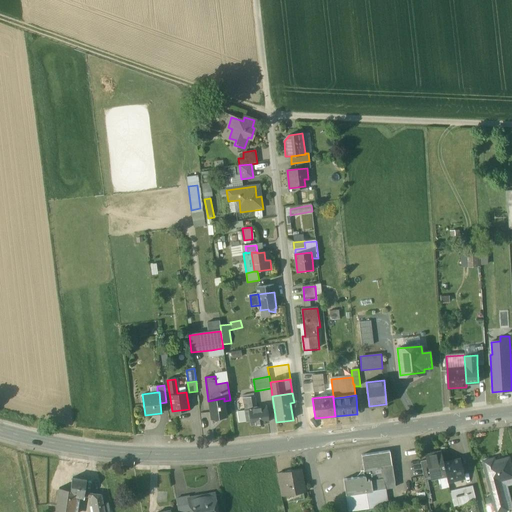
[(266,407),(256,409),(254,397),(243,399),(245,411),(247,422),(251,421),(252,425),(268,423),(266,407)]
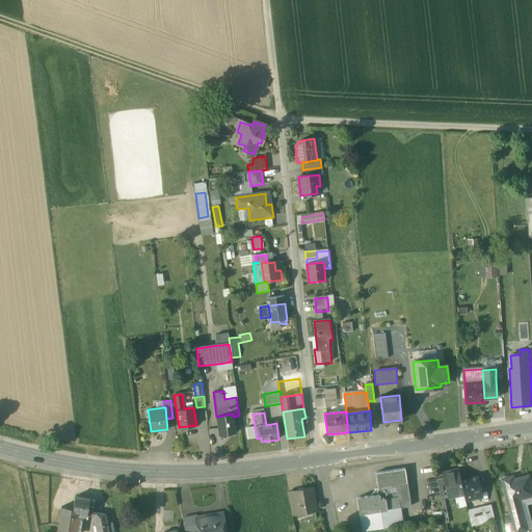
[(216,417),(219,434),(220,434),(220,436),(229,434),(229,433),(236,431),(233,417),(233,414),(216,417)]
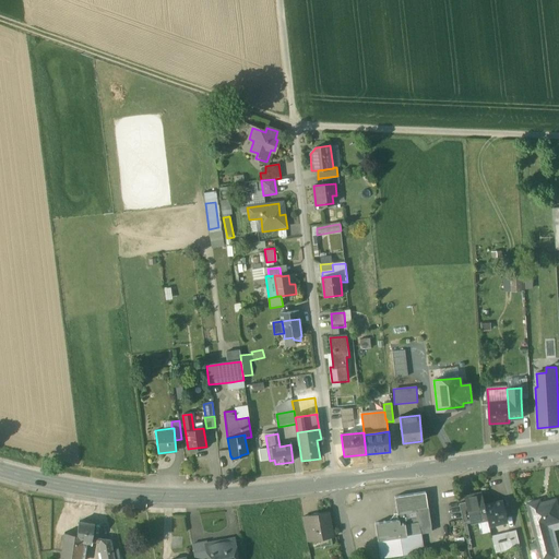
[(268,449),(259,450),(261,462),(270,461),(268,449)]
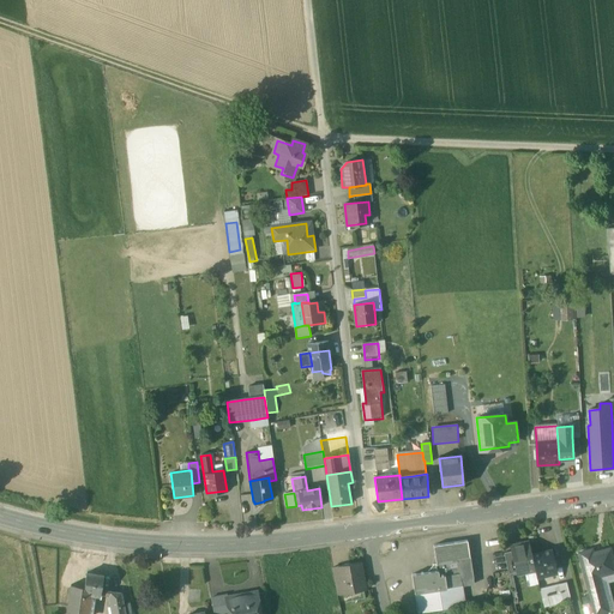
[(465,606),(462,587),(474,584),(473,577),(467,541),(433,546),(435,564),(433,565),(428,571),(428,572),(411,575),(414,594),(417,613),(465,606)]
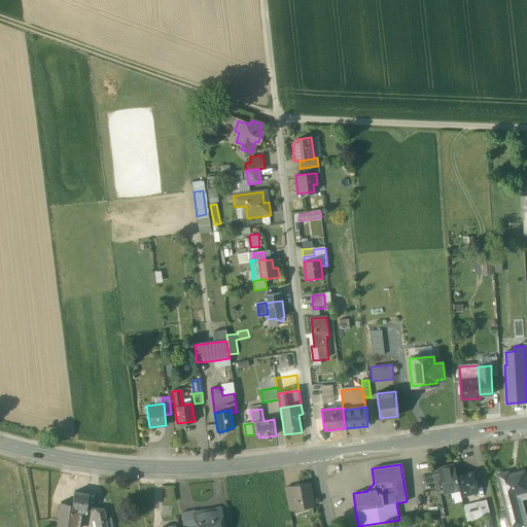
[(456,477),(453,465),(437,469),(438,473),(443,491),(443,493),(459,489),(456,477)]
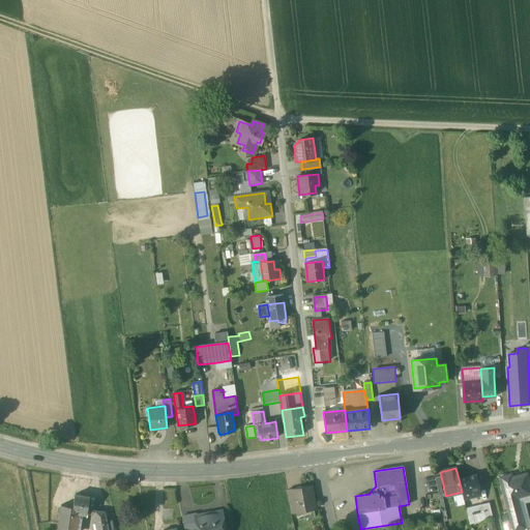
[(529,488),(526,474),(511,478),(510,474),(500,477),(509,510),(509,511),(520,508),(517,498),(529,494),(529,488)]
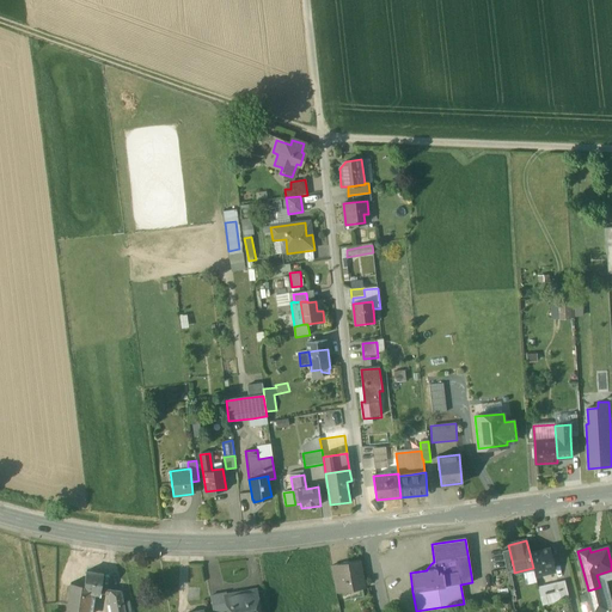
[(549,549),(530,554),(533,568),(534,573),(554,568),(549,549)]
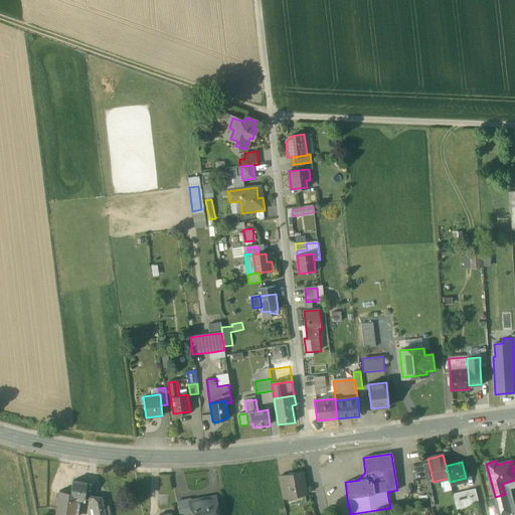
[(433,480),(428,463),(422,465),(427,482),(433,480)]
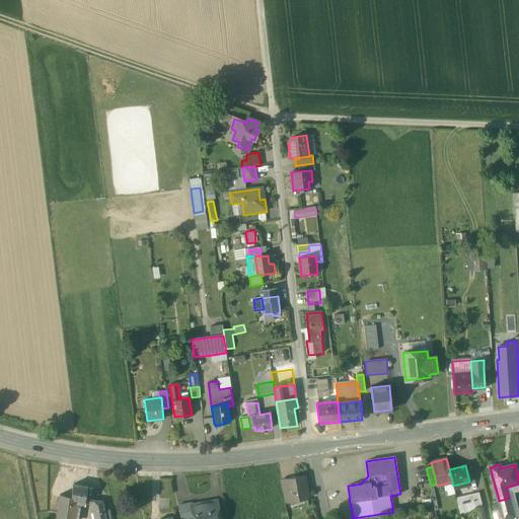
[(304,475),(287,478),(287,479),(289,493),(291,503),(308,500),(304,475)]
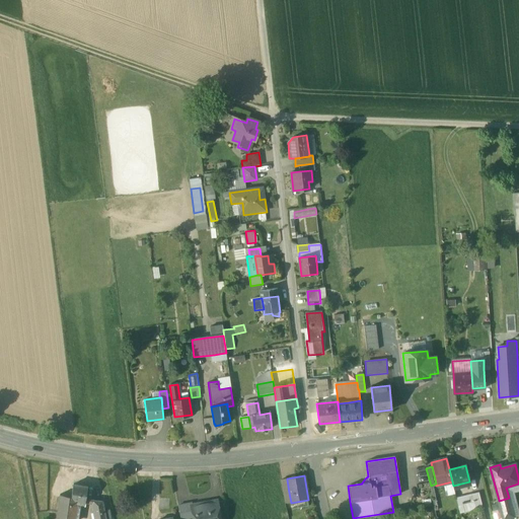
[(287,479),(281,480),(283,494),(289,493),(287,479)]
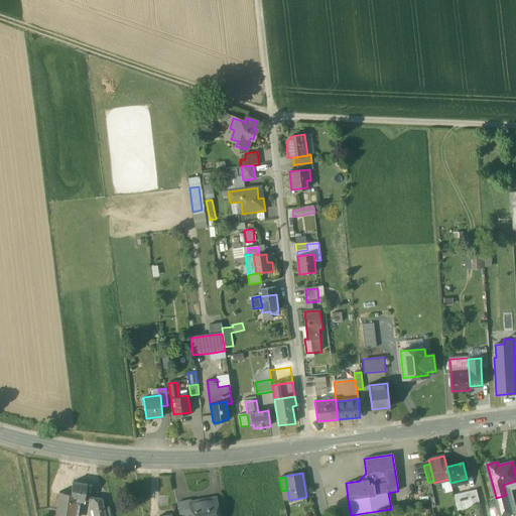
[(87,484),(73,482),(71,494),(70,503),(77,504),(78,499),(84,500),(87,484)]
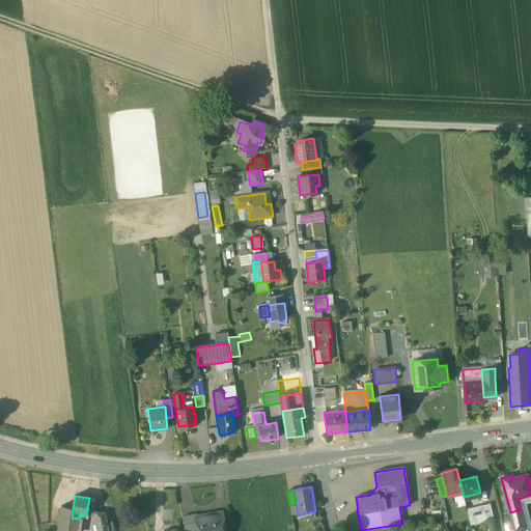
[(487,504),(483,505),(485,512),(486,520),(487,520),(494,519),(490,503),(487,504)]
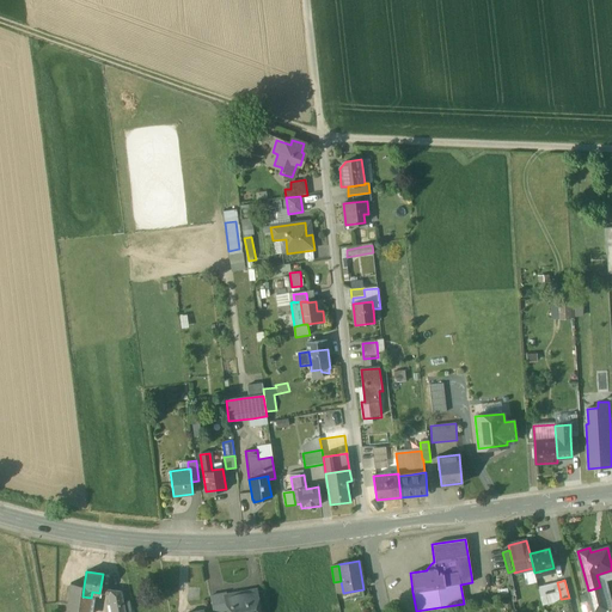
[(557,582),(538,587),(540,597),(560,591),(557,582)]
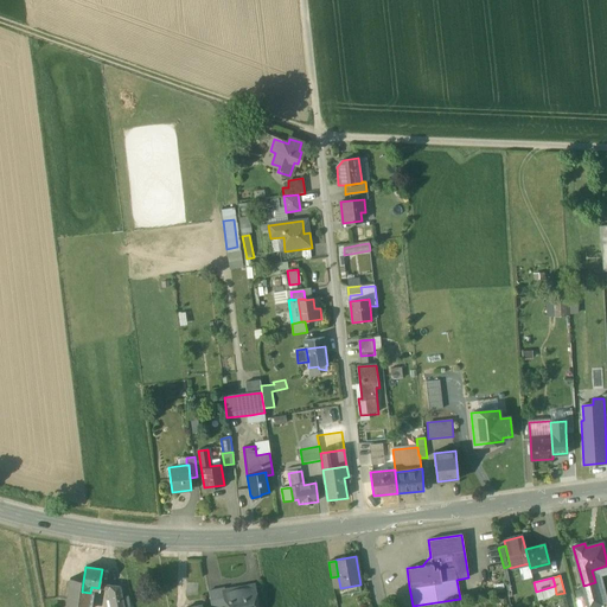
[(83,581),(70,579),(69,588),(82,592),(83,581)]
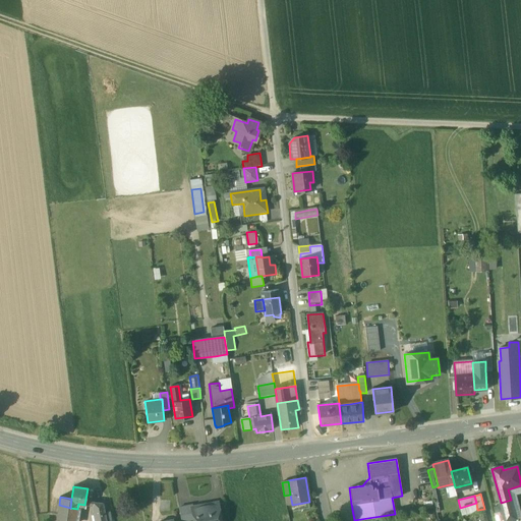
[(511,500),(501,503),(501,502),(500,503),(502,510),(513,507),(511,500)]
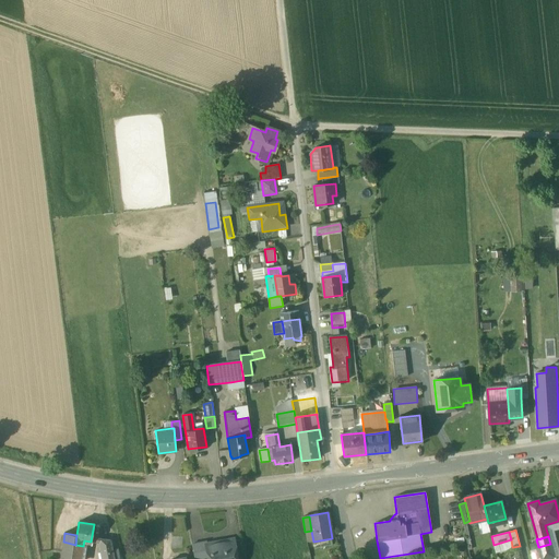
[(113,558),(110,540),(102,539),(100,547),(103,558),(113,558)]
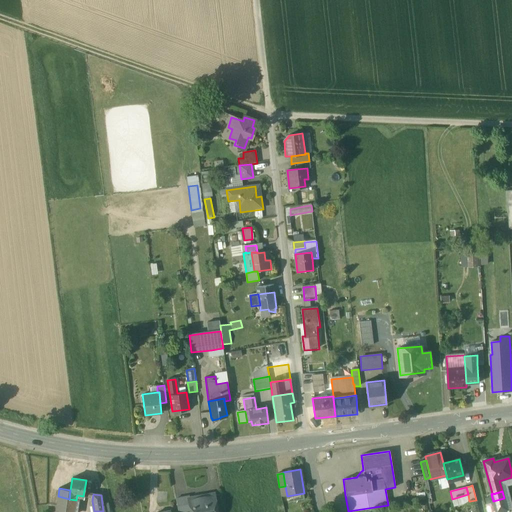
[(468,494),(452,499),(453,505),(469,501),(468,494)]
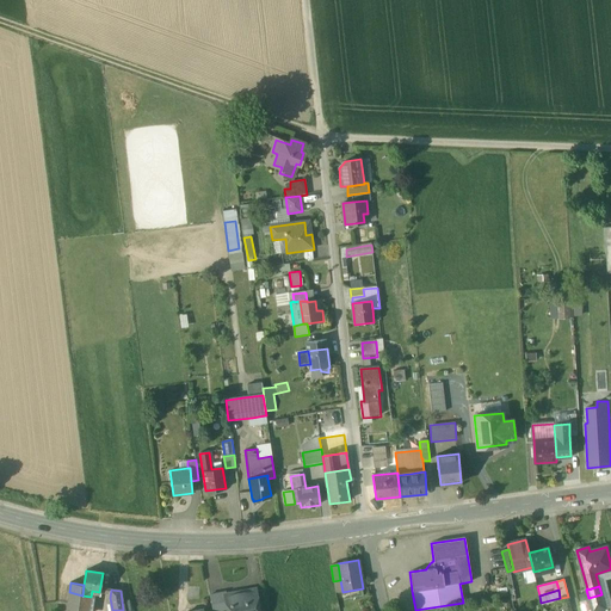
[(227,596),(226,596),(228,609),(228,610),(258,610),(254,591),(227,596)]
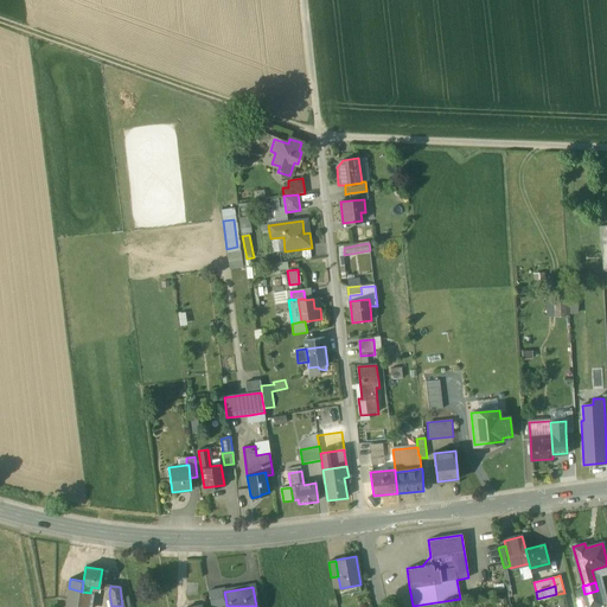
[(82,592),(69,588),(65,606),(88,606),(90,593),(82,592)]
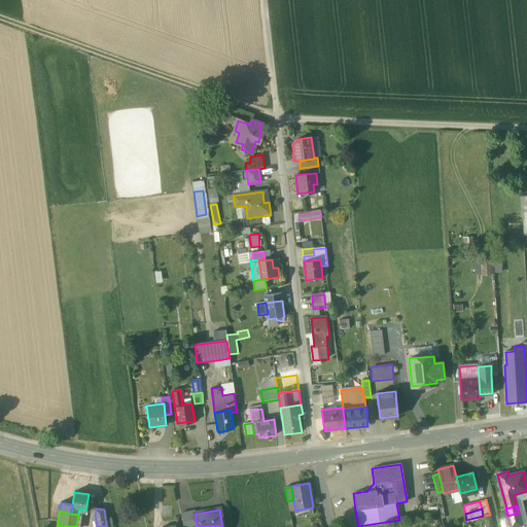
[(195,511),(181,513),(183,526),(184,526),(197,525),(195,514),(196,514),(195,511)]
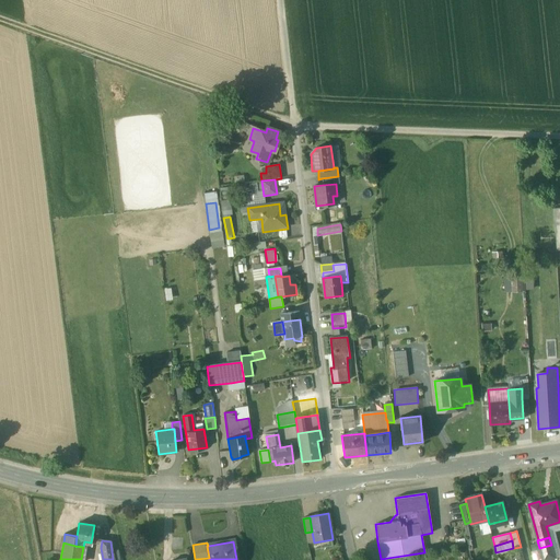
[(551,545),(539,548),(541,559),(543,559),(555,557),(551,545)]
